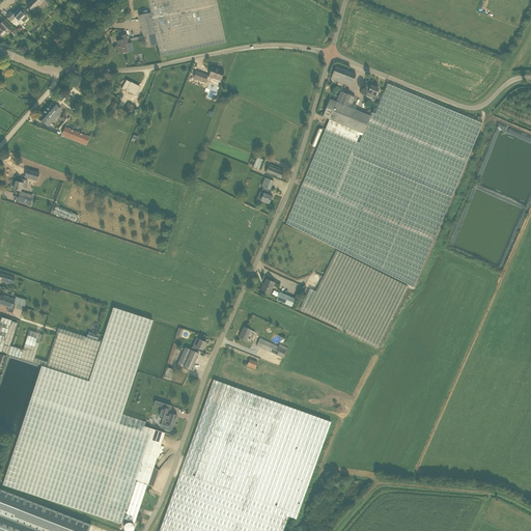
[(47,6),(49,4),(46,1),(45,0),(32,0),(27,5),(32,11),(39,4),(40,6),(44,3),(47,6)]
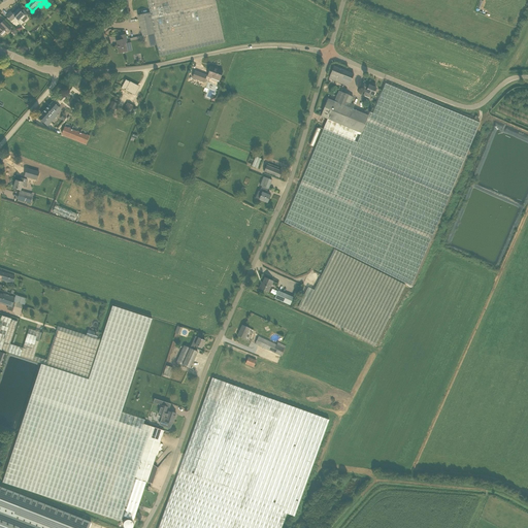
[(224,42),(215,0),(146,0),(150,12),(155,34),(149,35),(150,42),(149,43),(150,47),(157,45),(160,57),(224,42)]
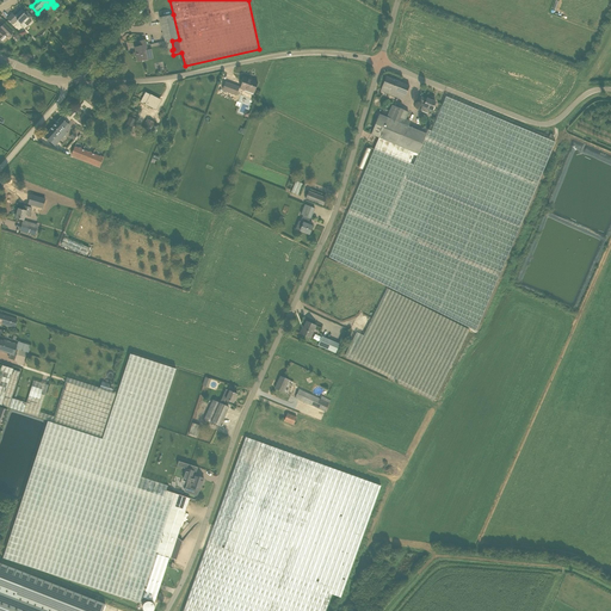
[(7,19),(13,25),(17,22),(22,25),(24,23),(28,26),(32,22),(31,20),(32,18),(26,11),(25,12),(22,10),(16,16),(12,13),(7,19)]
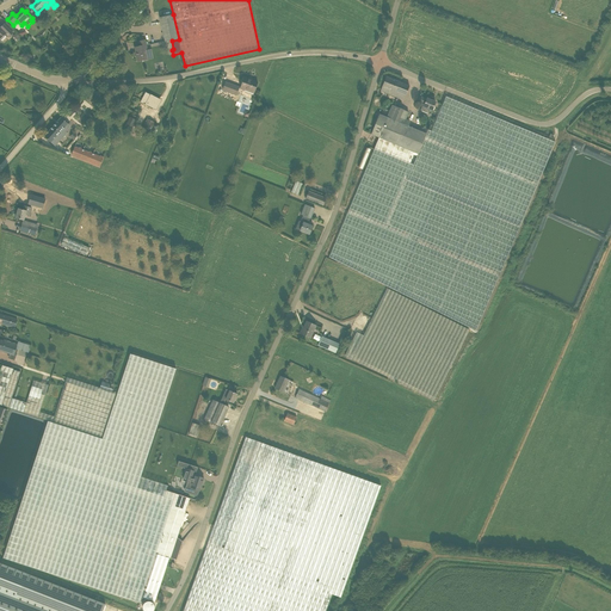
[(165,42),(172,41),(179,39),(173,14),(160,18),(165,42)]
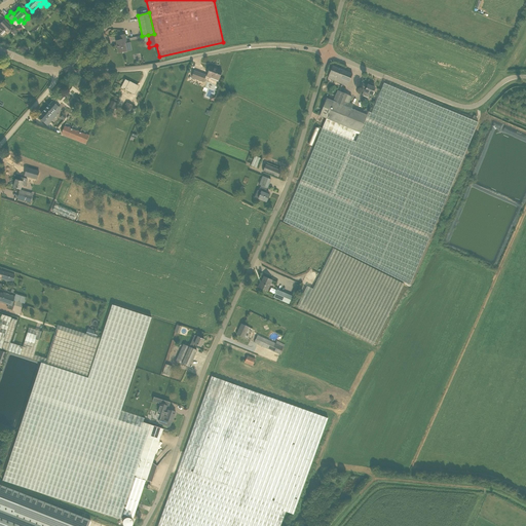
[(0,33),(4,29),(8,32),(11,29),(4,21),(1,24),(0,22),(0,33)]
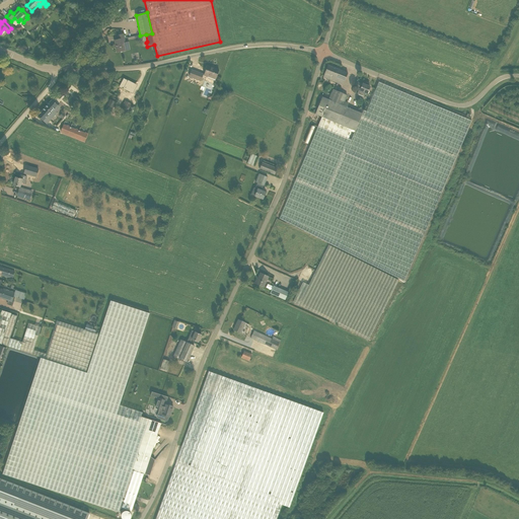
[(115,41),(117,53),(126,51),(124,43),(125,43),(124,34),(118,35),(119,40),(115,41)]
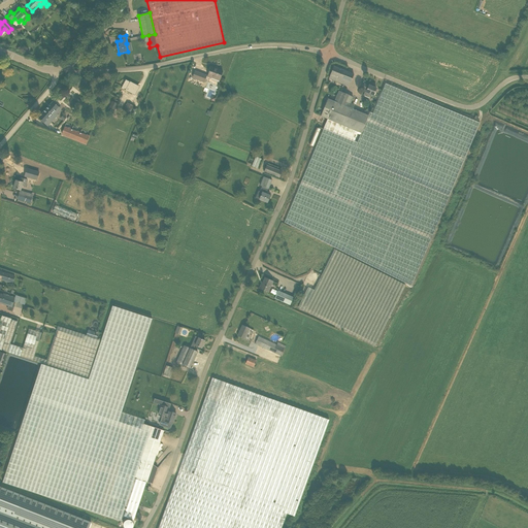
[(335,80),(349,87),(351,83),(354,74),(333,66),(330,75),(336,77),(335,80)]
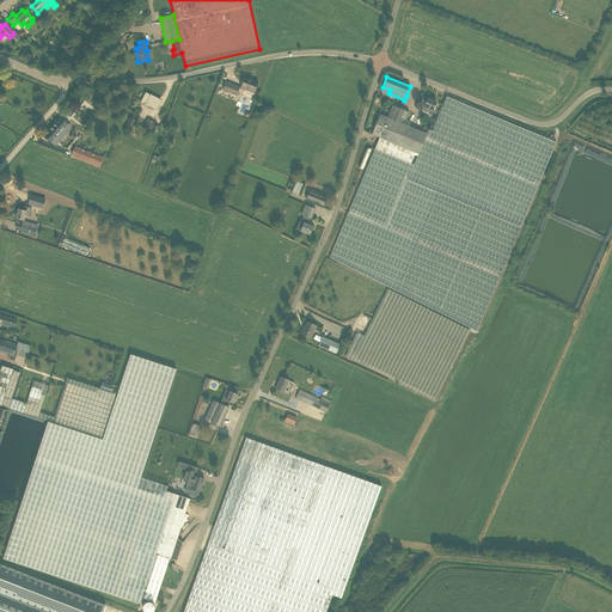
[(245,78),(240,89),(245,91),(245,89),(255,92),(258,83),(245,78)]
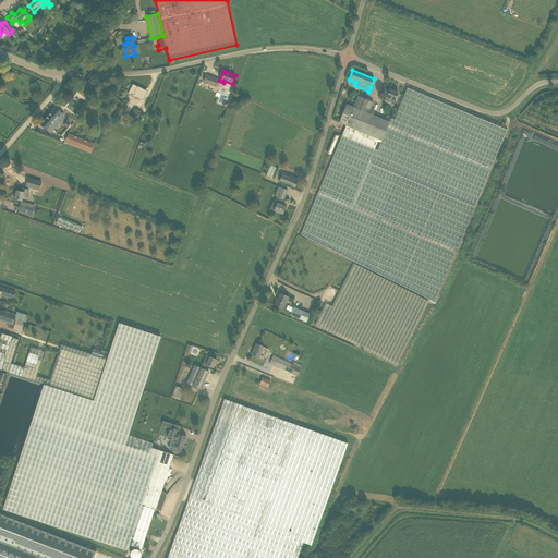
[(216,87),(218,80),(206,75),(204,83),(216,87)]
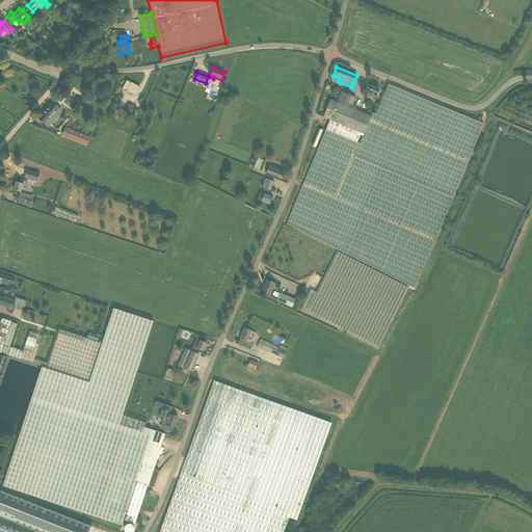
[(131,82),(127,80),(122,89),(126,91),(126,90),(134,96),(138,87),(130,83),(131,82)]
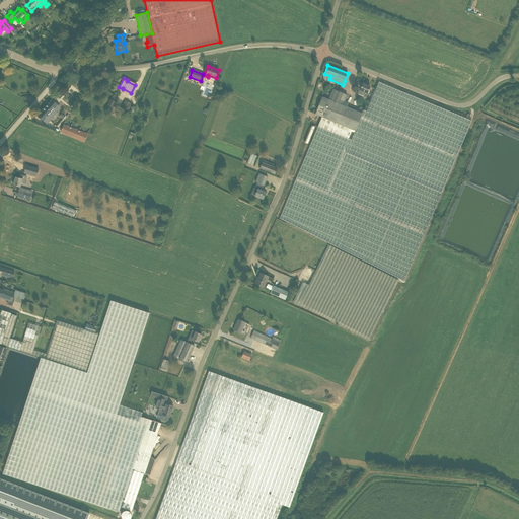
[(363,110),(362,114),(355,131),(346,152),(442,193),(471,121),(463,118),(439,107),(378,82),(366,112),(363,110)]
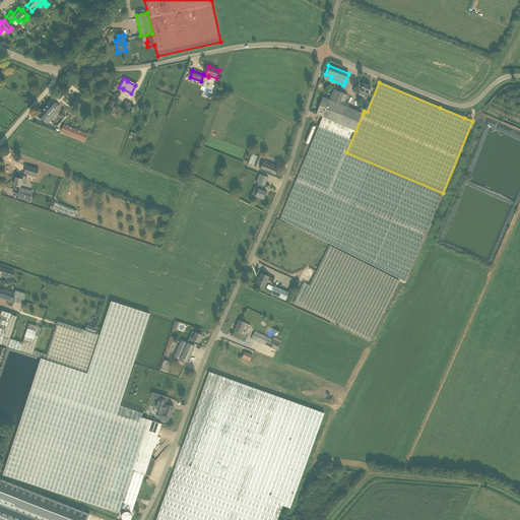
[(363,84),(359,82),(356,87),(360,88),(358,93),(366,98),(367,96),(368,93),(368,94),(371,87),(364,84),(363,84)]
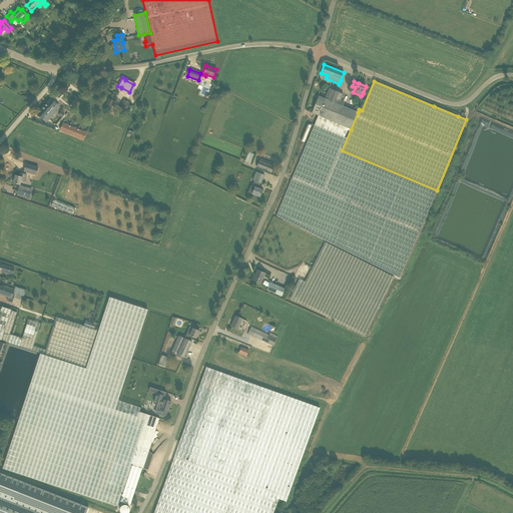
[(318,115),(351,129),(358,112),(343,106),(344,102),(341,100),(343,94),(330,88),(325,99),(319,96),(312,113),(318,115)]
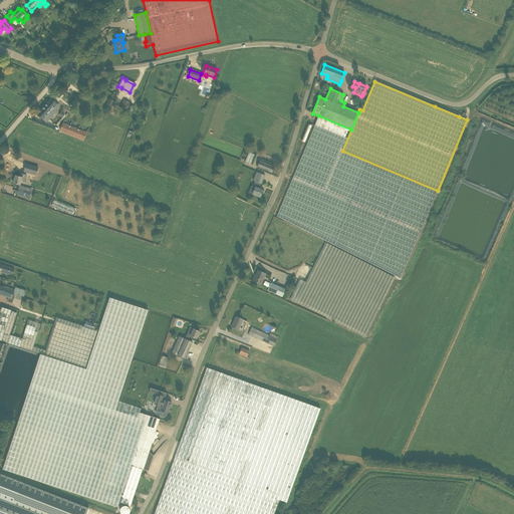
[(109,98),(104,107),(109,110),(114,100),(109,98)]
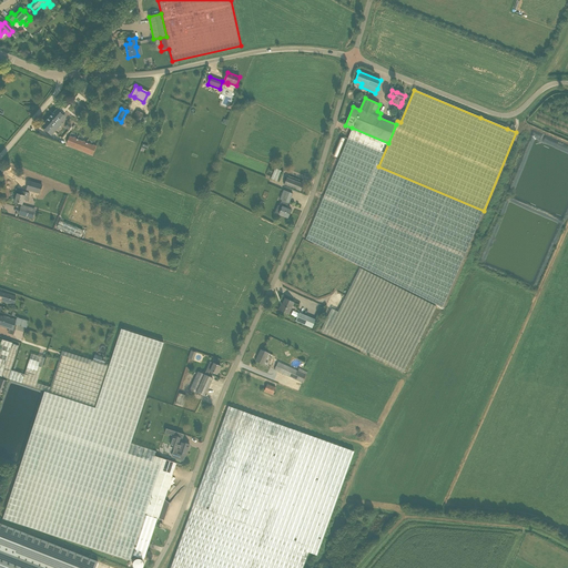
[(57,110),(41,127),(51,135),(62,123),(59,121),(63,115),(57,110)]
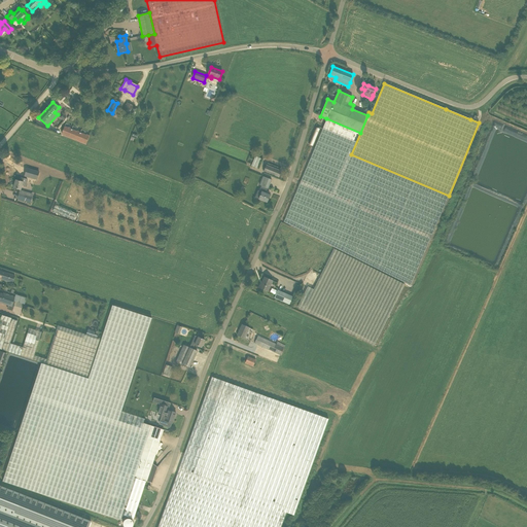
[(121,115),(128,118),(134,105),(127,102),(121,115)]
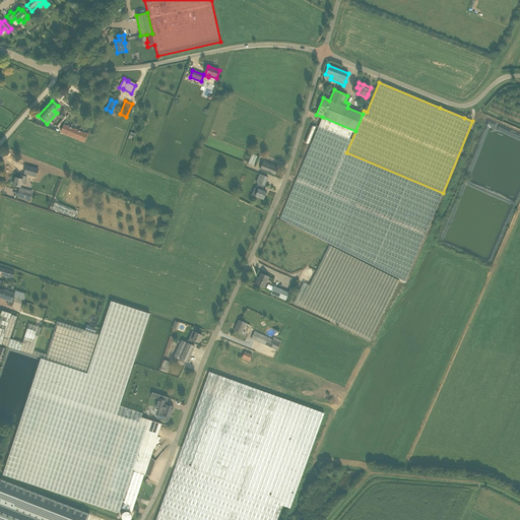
[(322,117),(305,158),(280,218),(294,225),(323,240),(405,282),(423,239),(443,193),(346,152),(355,131),(322,117)]
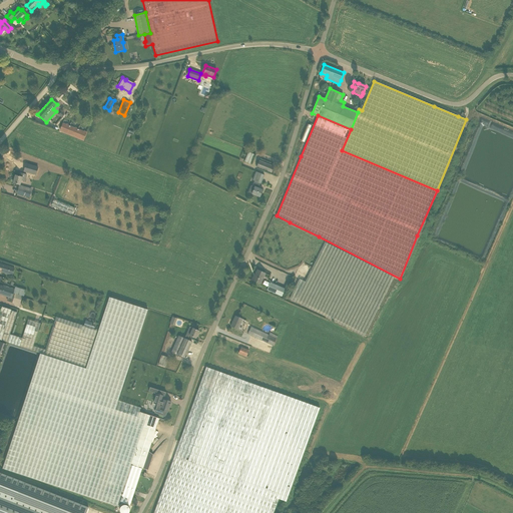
[(60,130),(66,133),(69,125),(63,123),(60,130)]
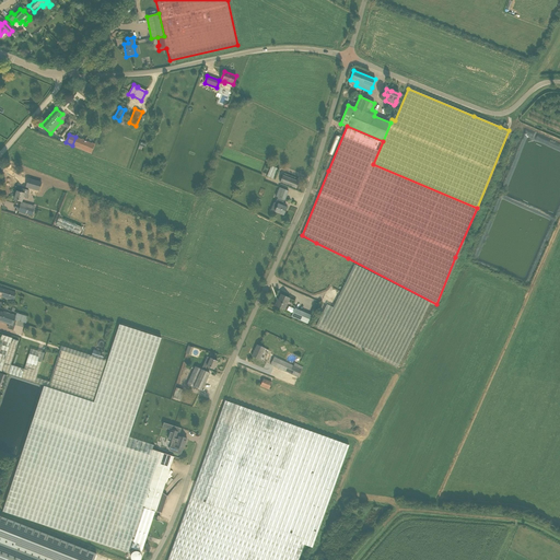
[(72,146),(82,149),(85,141),(76,137),(72,146)]
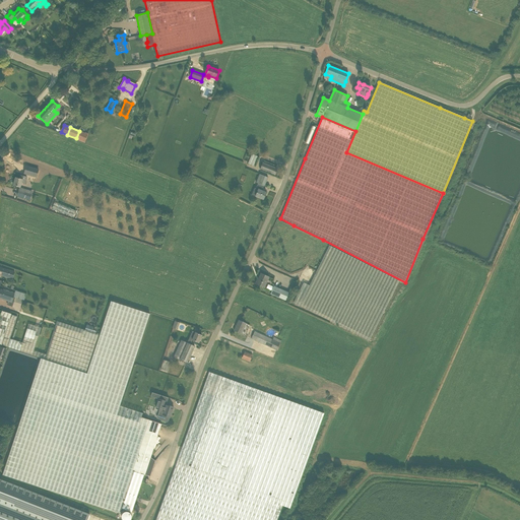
[(85,142),(88,134),(79,131),(76,138),(85,142)]
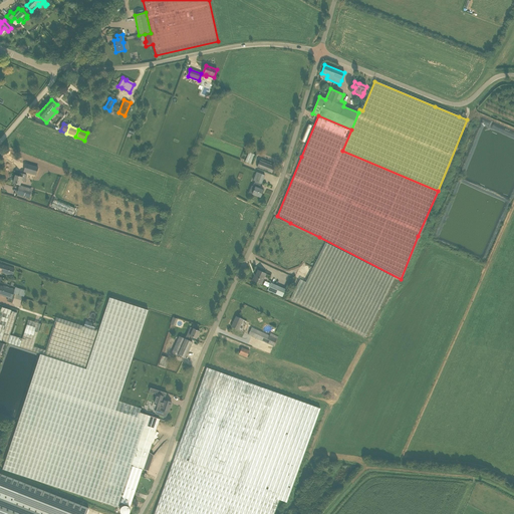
[(245,162),(251,164),(255,154),(249,152),(245,162)]
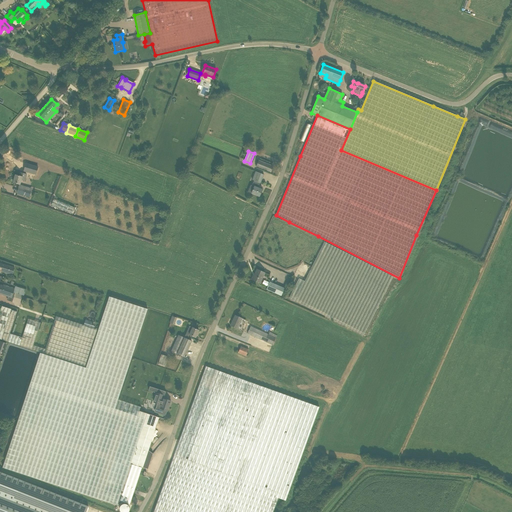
[(273,166),(259,160),(256,166),(271,172),(273,166)]
